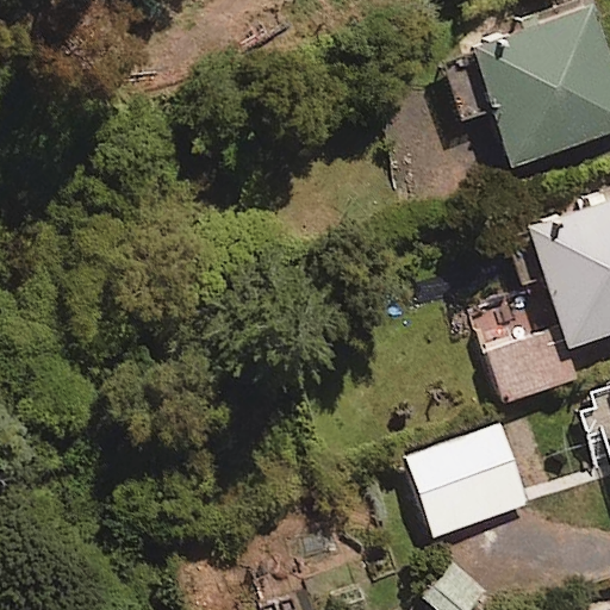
[(609,137),(609,54),(596,7),(471,44),(508,168),(609,137)]
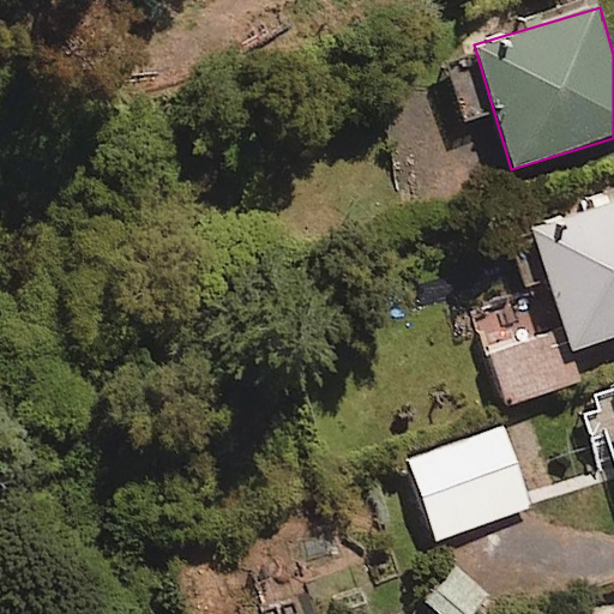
[(613,335),(613,202),(533,229),(572,349),(613,335)]
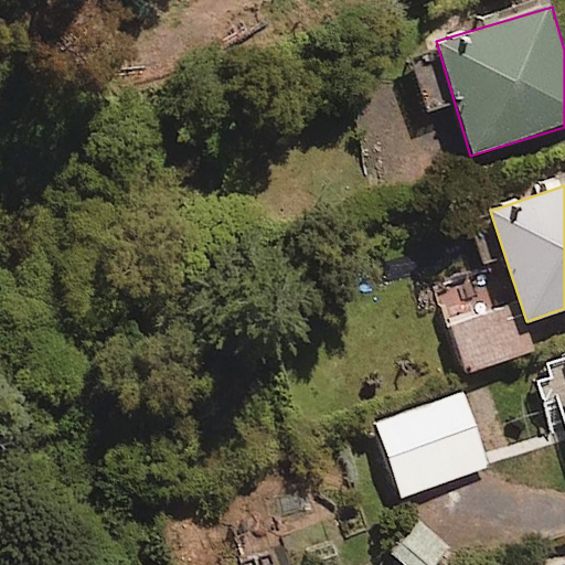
[(531,352),(516,302),(449,322),(464,372),(531,352)]
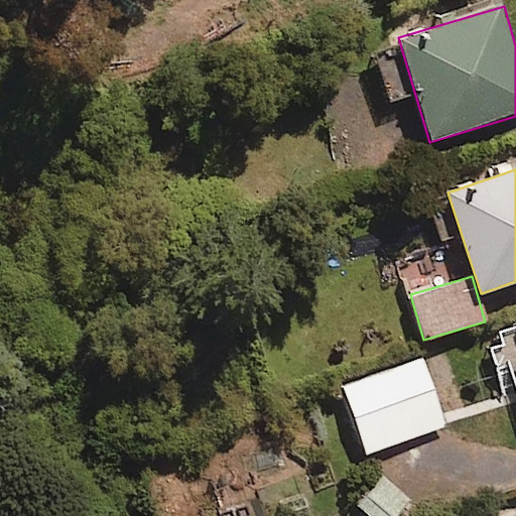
[(445,426),(424,358),(342,384),(363,452),(445,426)]
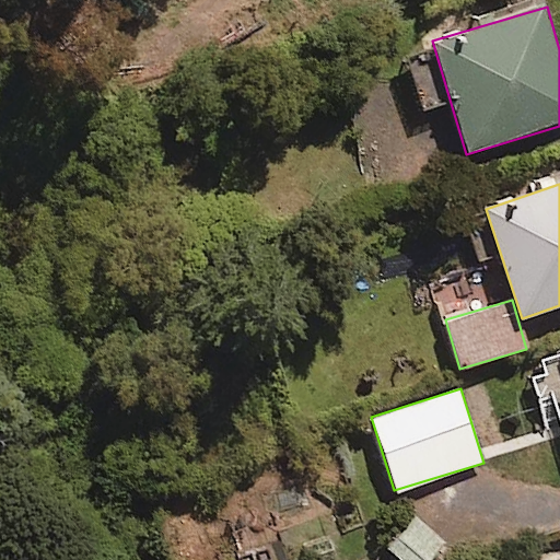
[(434,559),(446,548),(415,520),(389,547),(404,559),(434,559)]
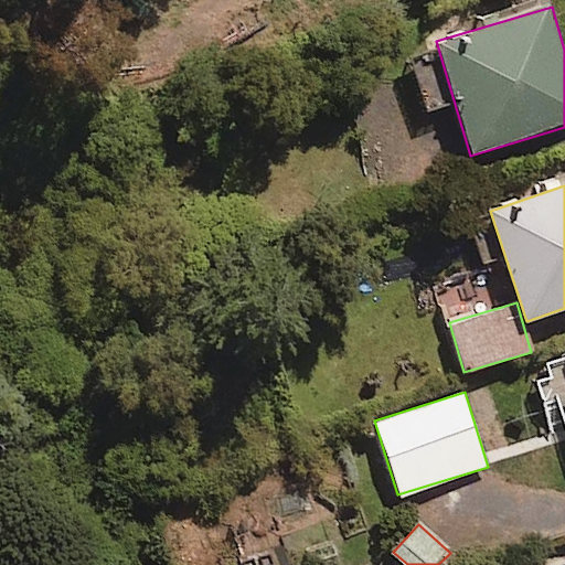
All buildings are outlined.
